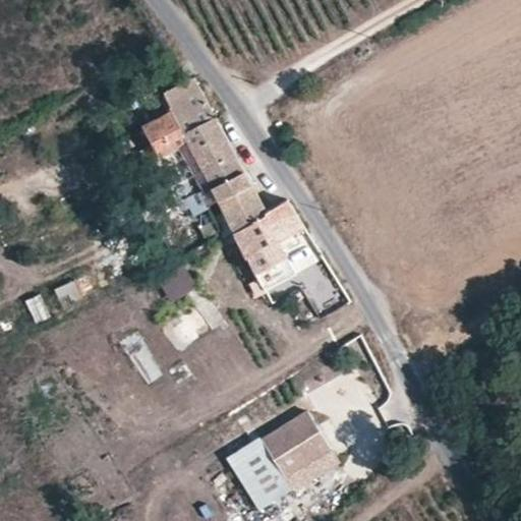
[(153,158),(174,200),(209,185),(216,199),(250,181),(191,76),(161,90),(170,109),(142,124),(159,155),(153,158)]
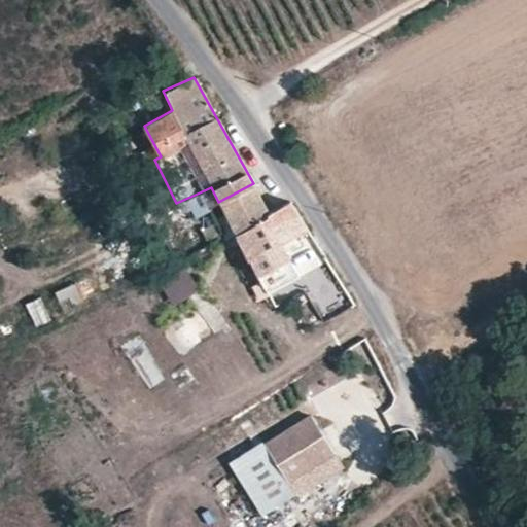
[(218,202),(206,208),(223,241),(236,234),(272,215),(253,183),(218,202)]
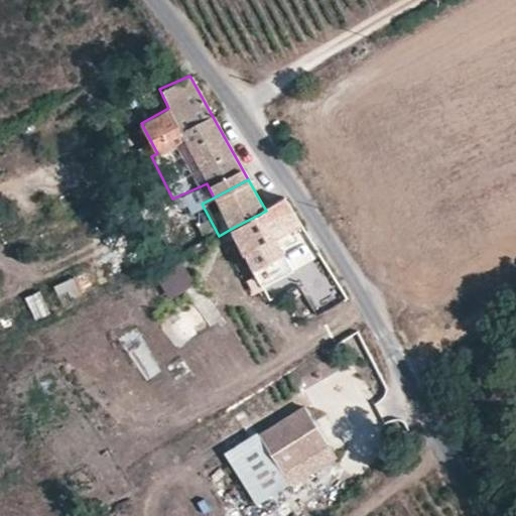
[(231,229),(258,281),(272,273),(274,277),(289,269),(280,250),(308,236),(296,216),(285,201),(266,211),(231,229)]
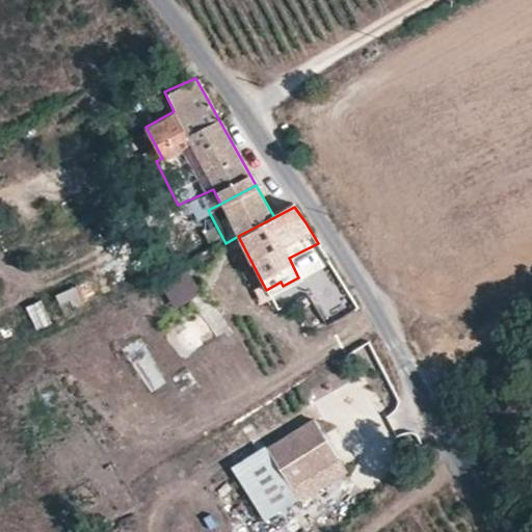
[(186,267),(143,288),(160,321),(203,300),(186,267)]
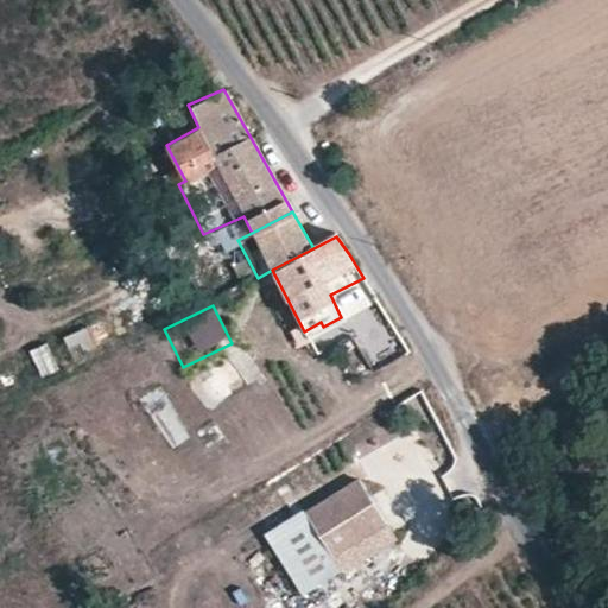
[(73,358),(96,348),(88,327),(63,336),(73,358)]
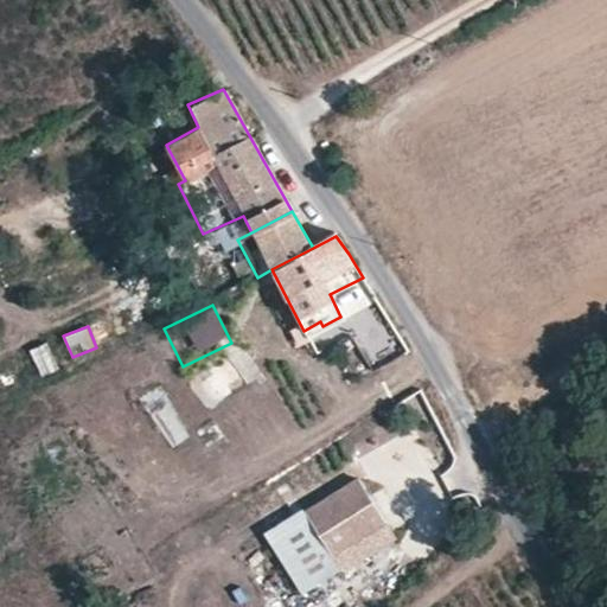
[(30,350),(40,377),(58,370),(48,343),(30,350)]
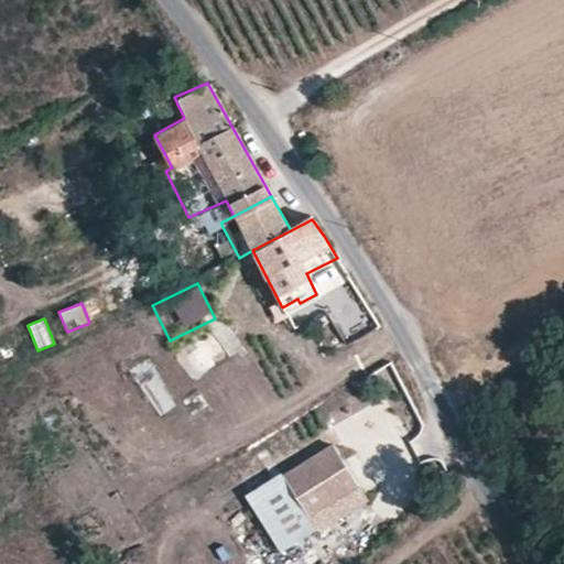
[(221,318),(175,355),(195,380),(241,344),(221,318)]
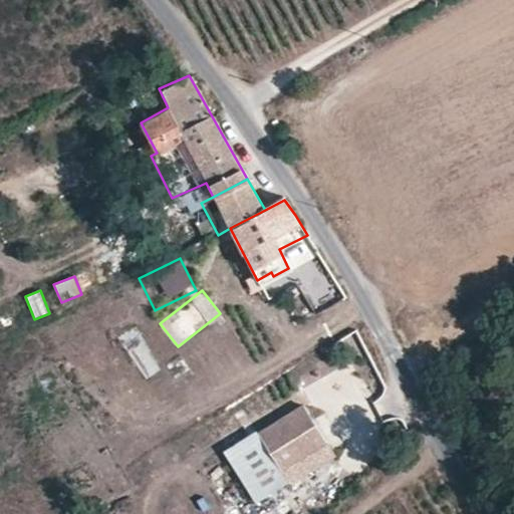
[(121,303),(86,325),(96,341),(132,319),(121,303)]
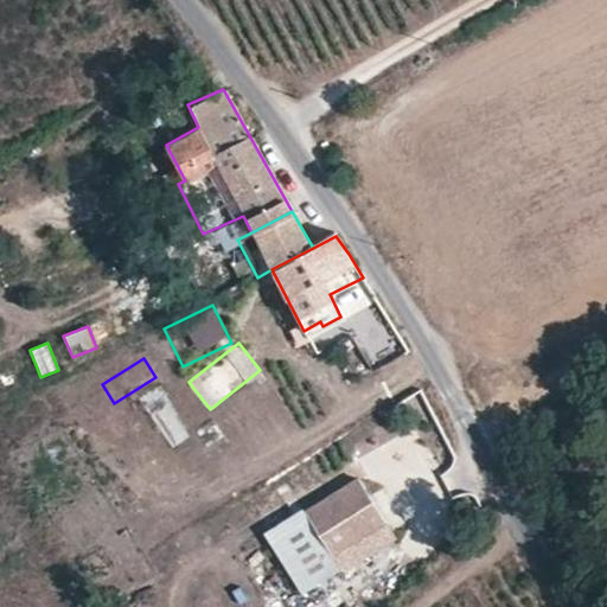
[(152,457),(190,438),(164,385),(125,406),(152,457)]
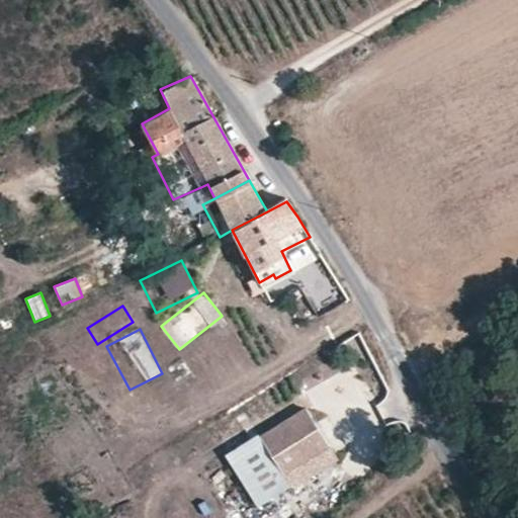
[(259,435),(284,476),(328,448),(303,408),(259,435)]
